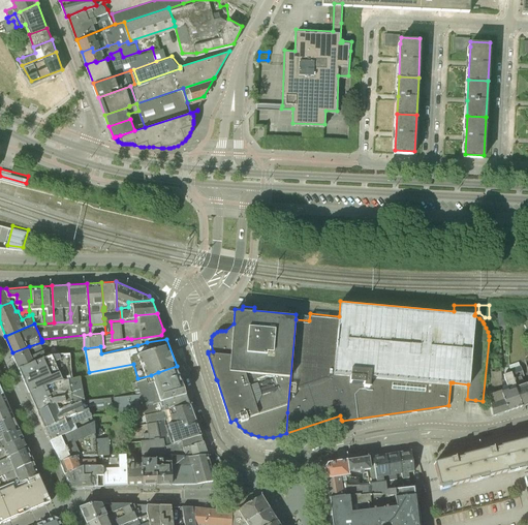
[(29,346),(12,352),(19,366),(28,362),(47,353),(41,342),(29,346)]
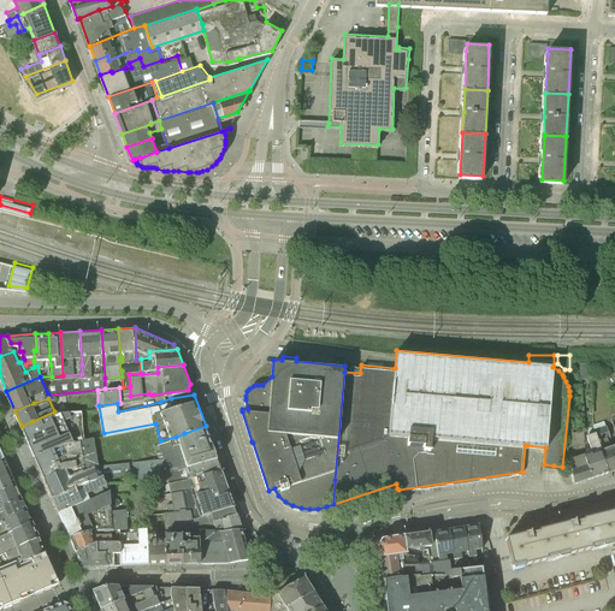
[(33,421),(22,426),(28,439),(54,427),(83,421),(83,408),(60,409),(54,411),(33,421)]
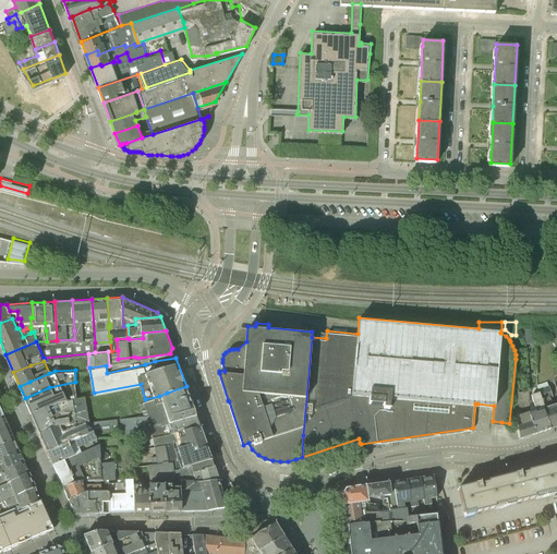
[(49,387),(25,398),(31,410),(57,399),(76,396),(75,382),(49,387)]
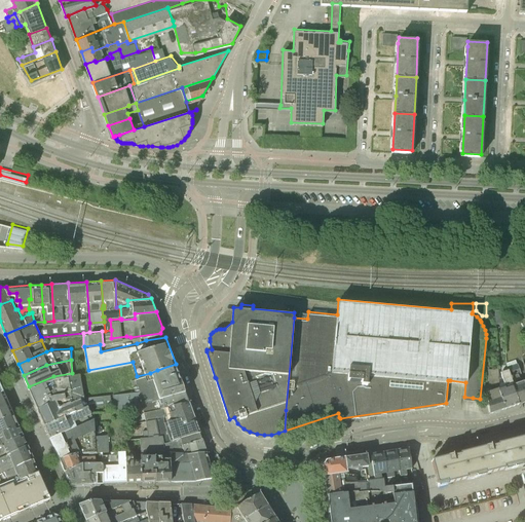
[(524,378),(522,379),(519,370),(521,369),(519,361),(508,365),(509,367),(513,380),(512,381),(518,401),(524,398),(524,378)]
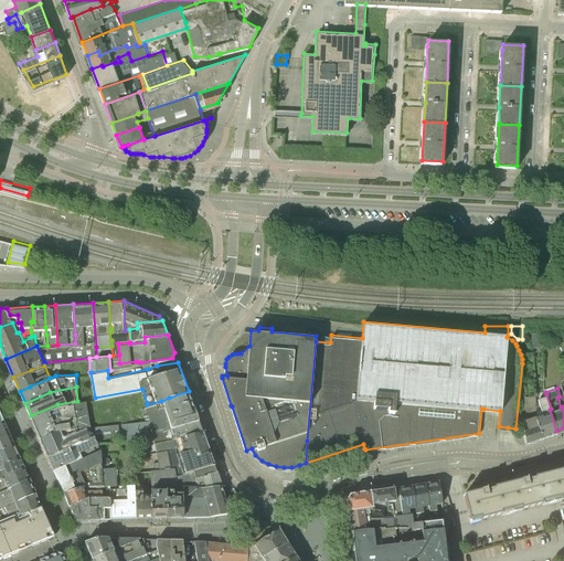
[(147,404),(150,417),(152,430),(169,427),(200,419),(189,391),(169,398),(161,401),(147,404)]
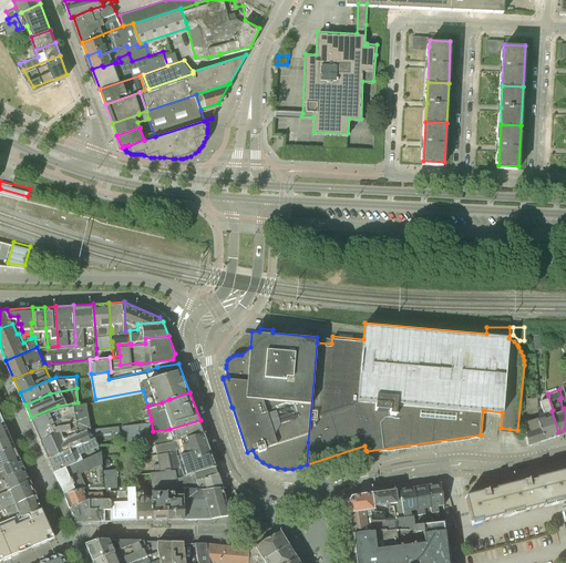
[(546,438),(539,416),(538,395),(530,395),(531,415),(532,419),(524,421),(528,442),(528,443),(546,438)]
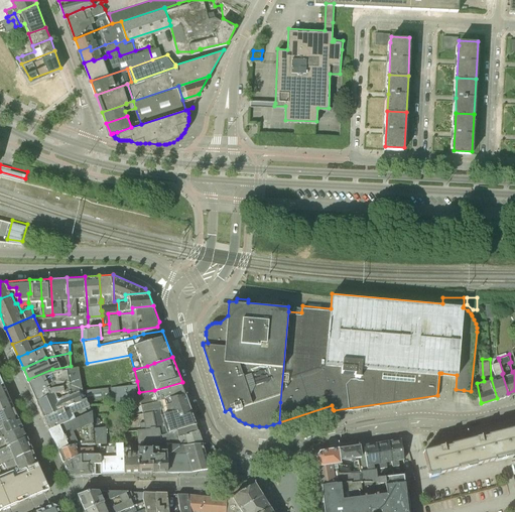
[(503,373),(499,360),(494,361),(493,362),(492,363),(492,364),(497,376),(491,378),(497,398),(508,393),(502,374),(503,373)]
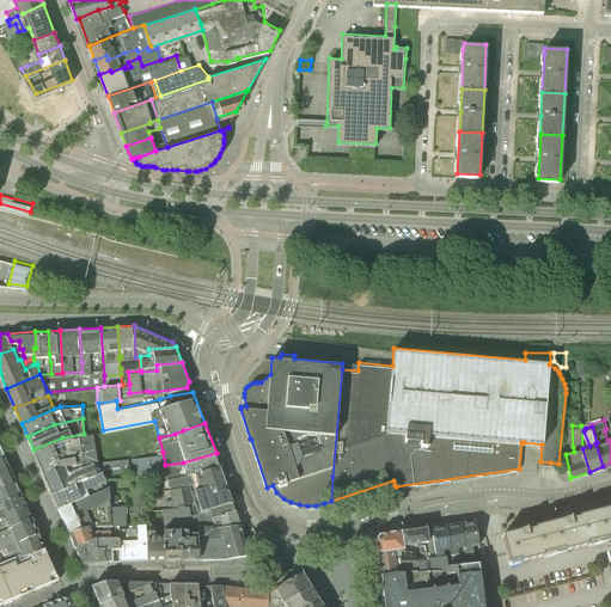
[(62,437),(34,449),(43,471),(66,461),(66,464),(97,459),(93,433),(84,434),(62,437)]
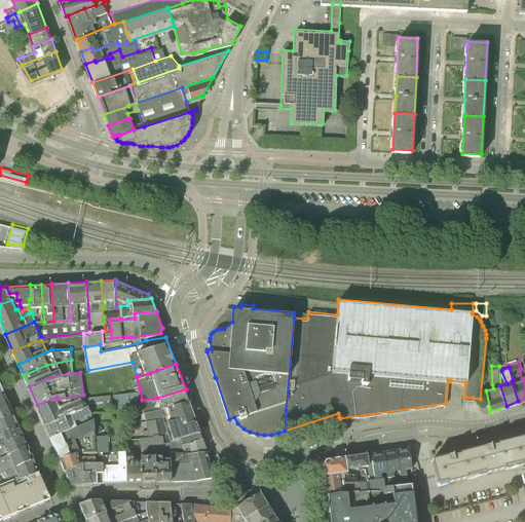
[(142,400),(140,388),(113,392),(117,409),(146,410),(190,400),(186,389),(157,398),(142,400)]
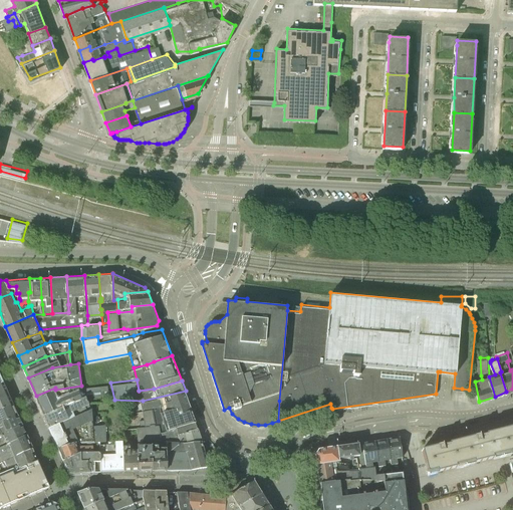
[(0,395),(8,392),(4,380),(0,381),(0,395)]
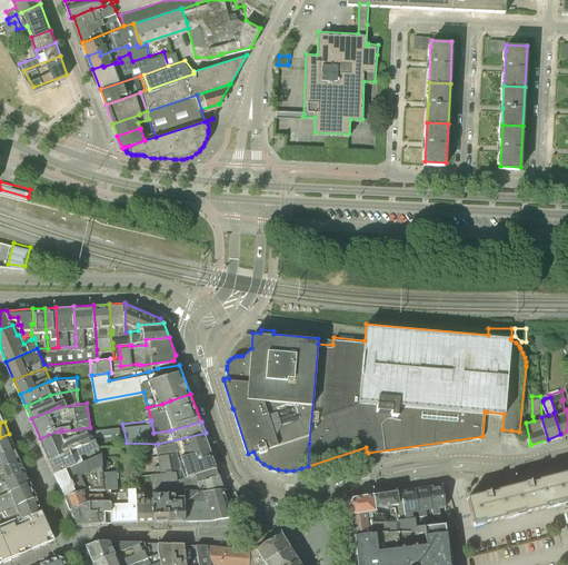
[(61,429),(40,438),(48,456),(96,437),(121,434),(120,424),(90,427),(61,432),(61,429)]
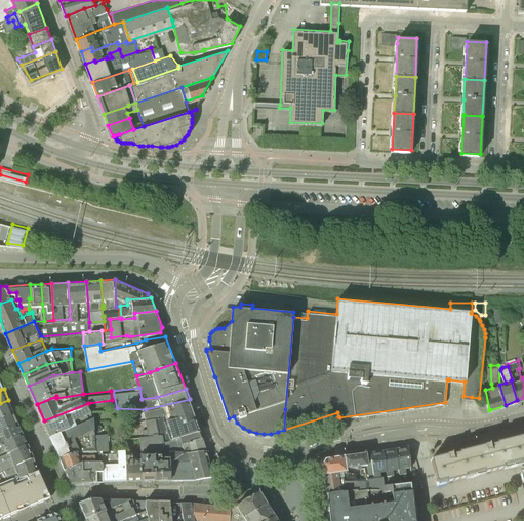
[(190,399),(146,409),(148,416),(165,413),(166,418),(185,414),(187,421),(196,417),(190,399)]
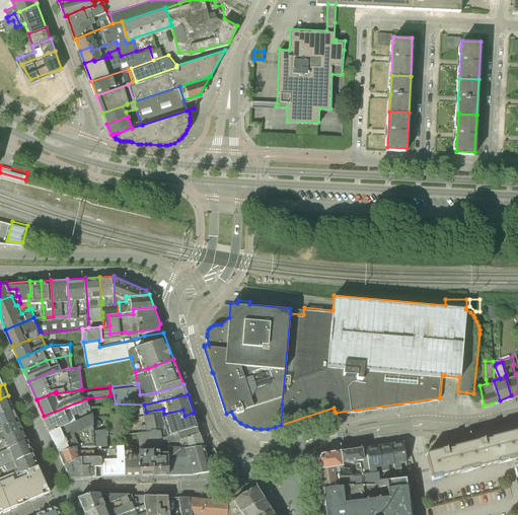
[(0,412),(13,407),(8,395),(0,398),(0,412)]
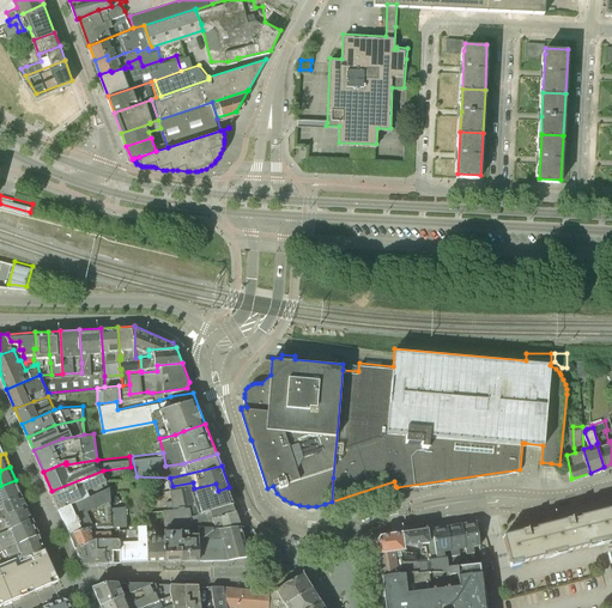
[(59,506),(110,485),(107,479),(103,470),(52,491),(59,506)]
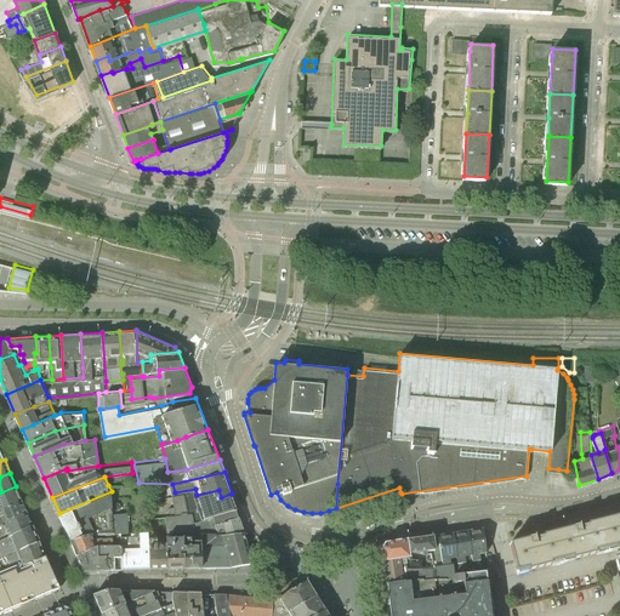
[(0,492),(0,508),(22,498),(16,486),(0,492)]
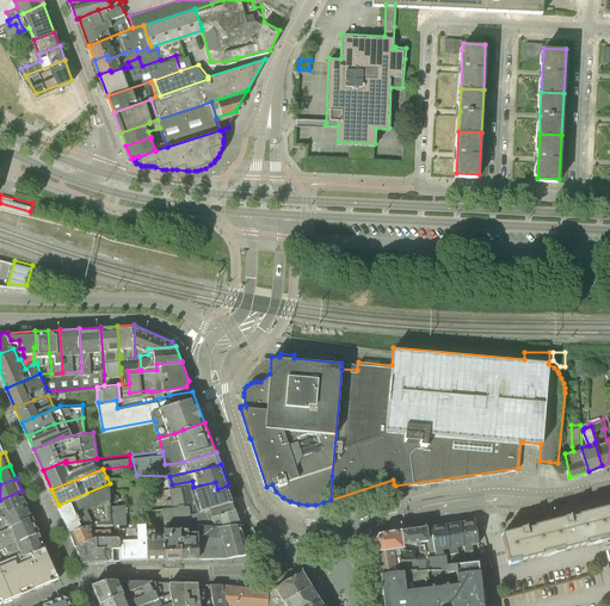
[(192,481),(172,484),(170,486),(172,496),(166,496),(167,505),(164,506),(164,520),(184,521),(198,521),(208,521),(208,519),(205,513),(193,515),(192,511),(233,499),(228,486),(217,489),(215,482),(193,487),(192,481)]
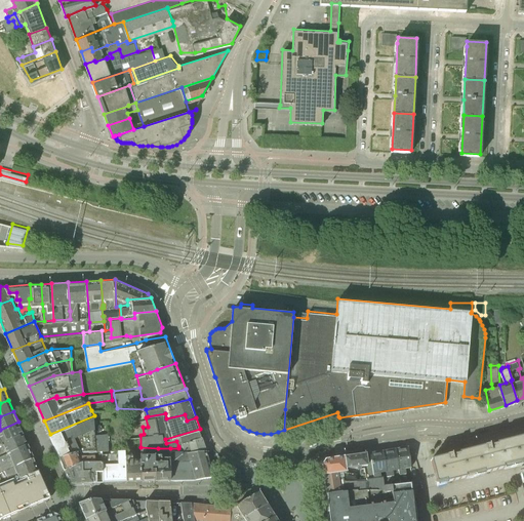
[(94,415),(50,434),(59,454),(66,451),(74,450),(103,448),(109,448),(109,431),(95,432),(94,415)]
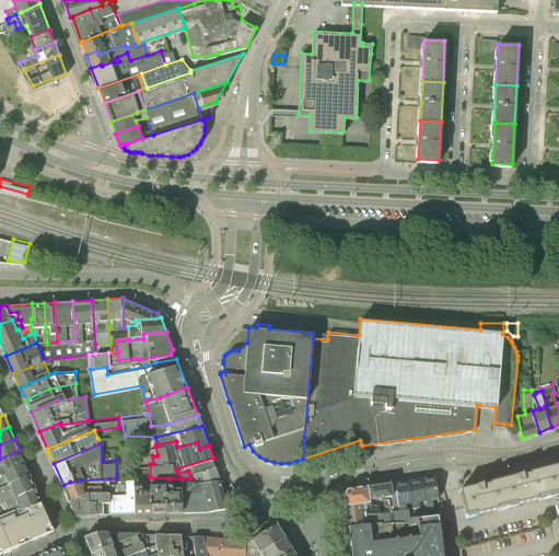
[(0,472),(25,462),(20,450),(0,459),(0,472)]
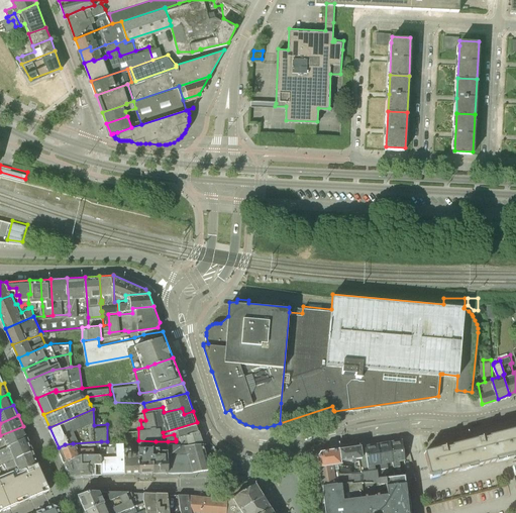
[(188,431),(199,429),(197,422),(163,432),(164,436),(174,434),(176,439),(182,438),(183,439),(189,438),(188,431)]
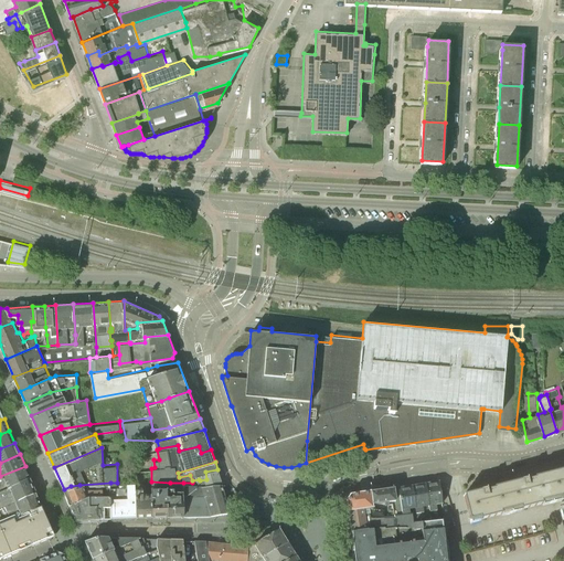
[(0,489),(30,477),(25,466),(0,476),(0,489)]
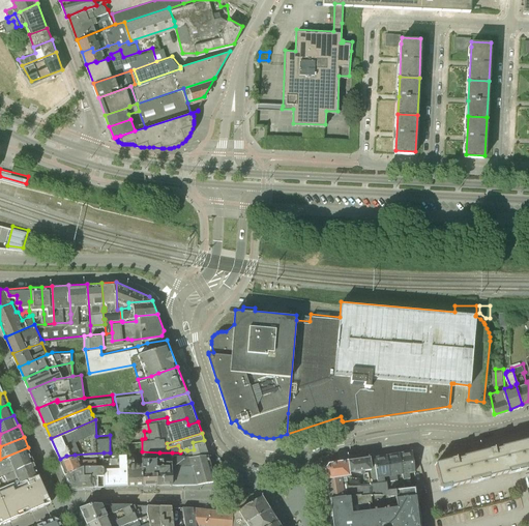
[(528,437),(436,461),(441,484),(450,481),(451,484),(471,478),(471,476),(489,472),(490,474),(509,469),(508,467),(527,462),(527,464),(528,464),(528,437)]
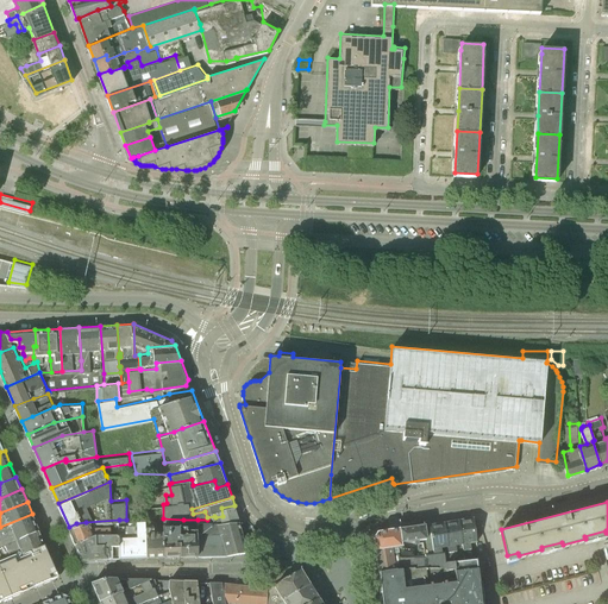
[(207,520),(239,520),(234,505),(221,508),(223,516),(215,517),(214,516),(207,517),(207,520)]
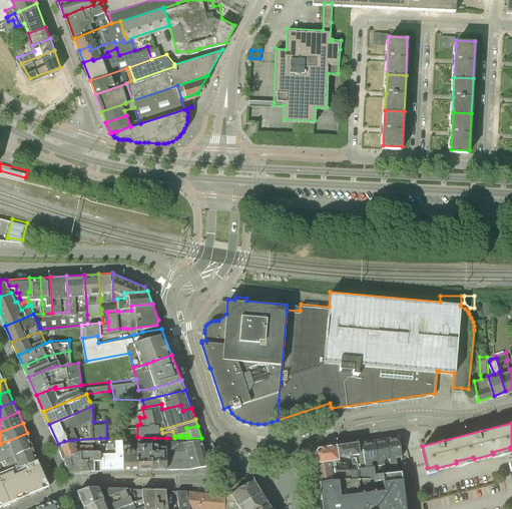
[(0,459),(33,446),(27,433),(0,444),(0,459)]
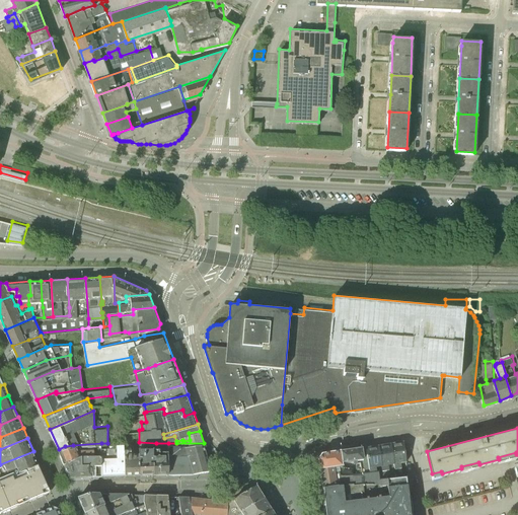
[(391,441),(394,460),(395,470),(402,469),(401,460),(407,459),(404,439),(391,441)]
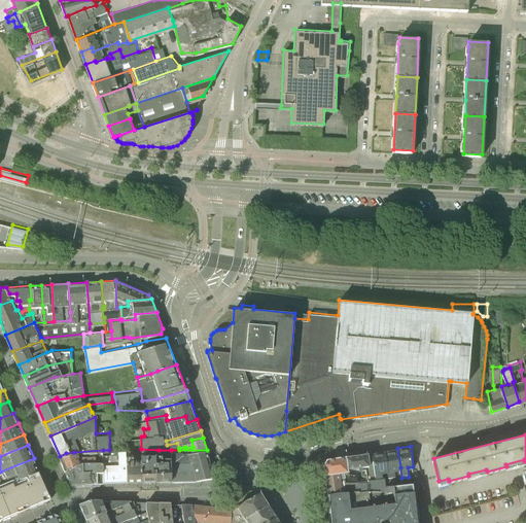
[(385,450),(388,469),(389,479),(396,479),(395,468),(400,467),(397,448),(385,450)]
